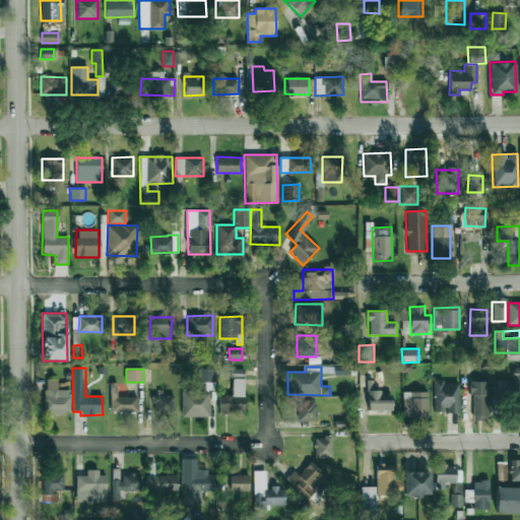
[(196,382),(215,382),(215,370),(196,369),(196,382)]
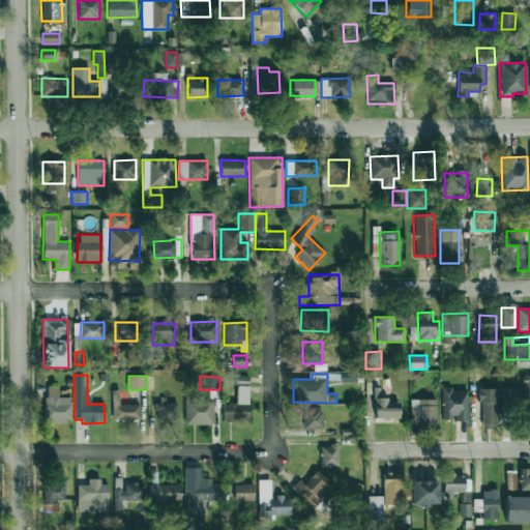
[(248,421),(248,386),(237,385),(236,403),(224,403),(223,421),(248,421)]
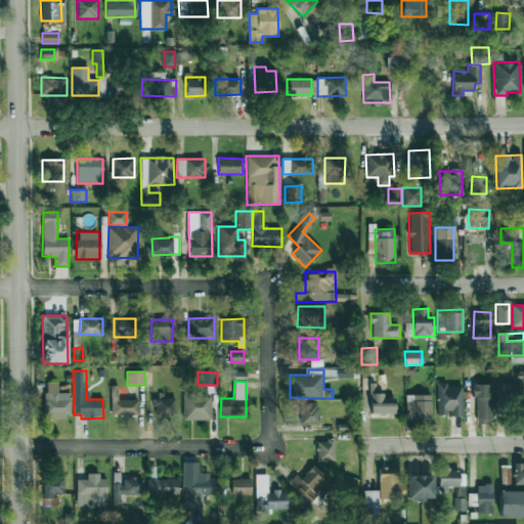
[(71,393),(57,392),(58,382),(46,382),(45,417),(71,418),(71,393)]
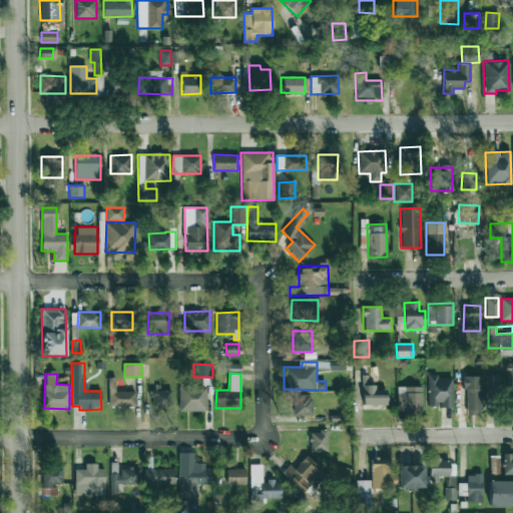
[(505,376),(487,375),(486,394),(505,395),(505,376)]
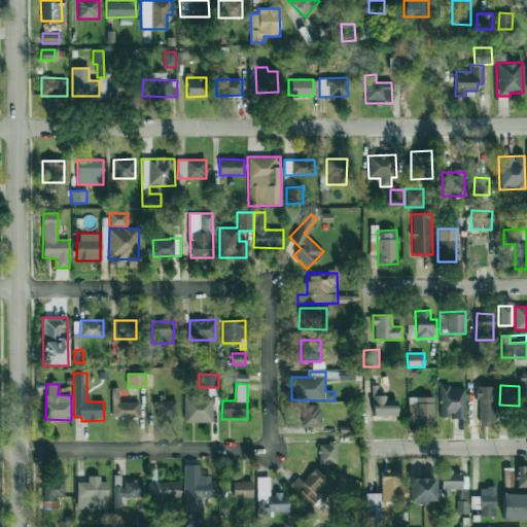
[(494,386),(476,386),(476,400),(480,400),(480,426),(494,426),(494,386)]
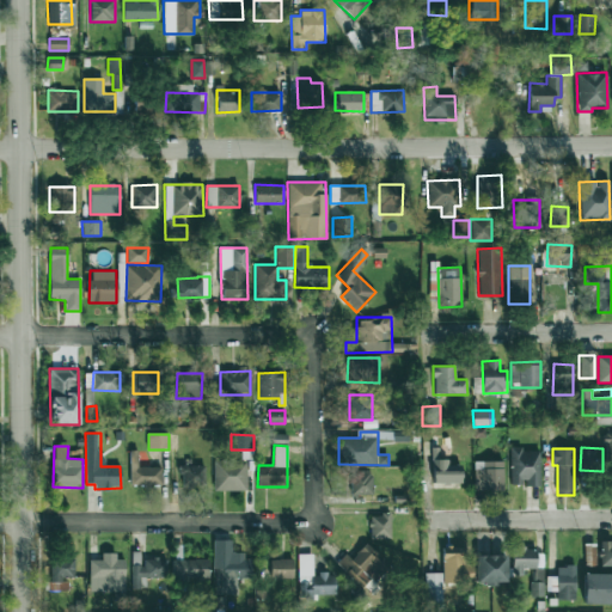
[(161,466),(138,467),(138,451),(130,451),(130,485),(161,484),(161,466)]
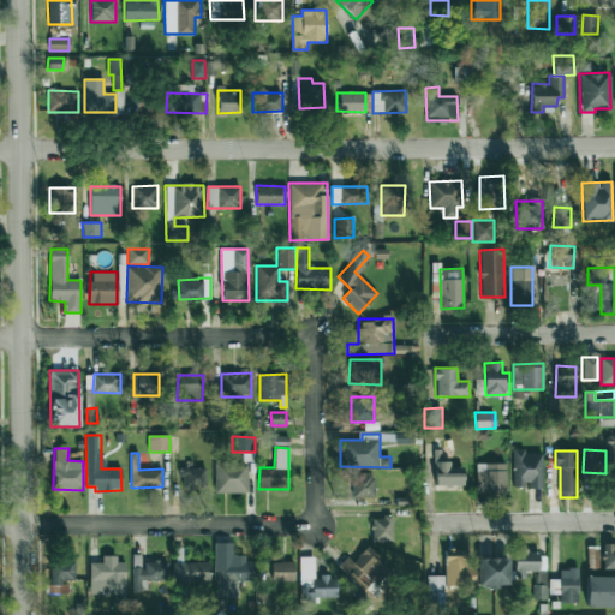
[(543,488),(543,453),(513,453),(514,485),(529,485),(529,488),(543,488)]
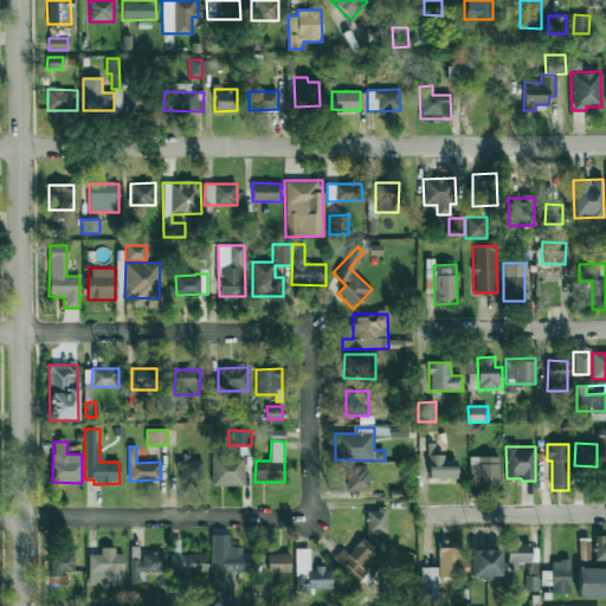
[(211,485),(244,487),(244,457),(212,456),(211,485)]
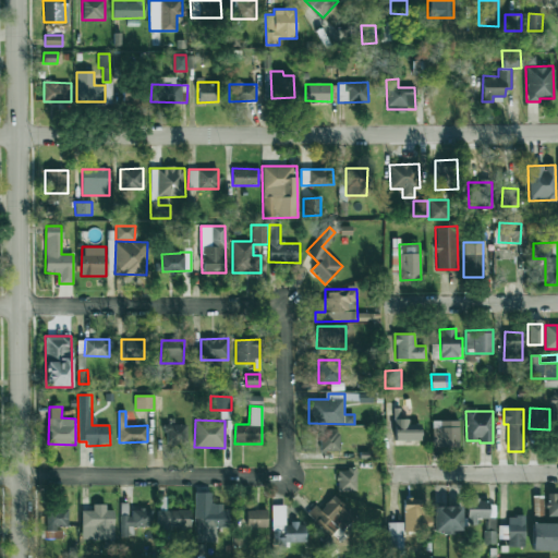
[(395,420),(393,440),(420,440),(421,420),(395,420)]
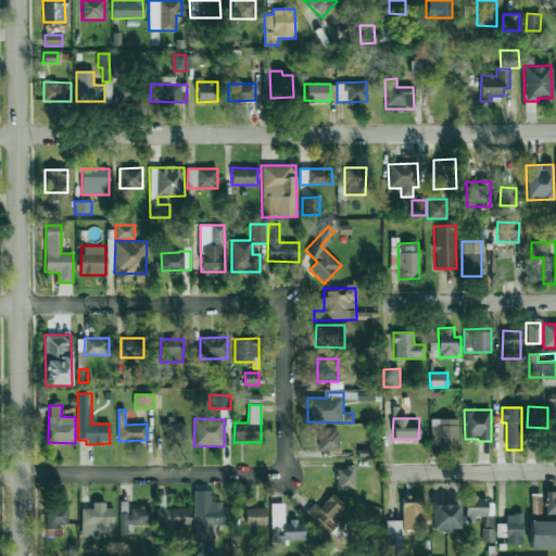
[(457,445),(457,419),(431,419),(431,445),(457,445)]
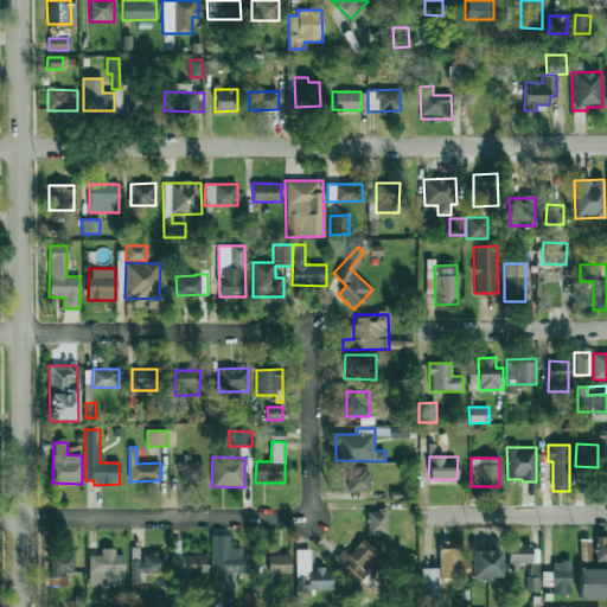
[(187,461),(180,461),(179,480),(203,481),(204,462),(187,461)]
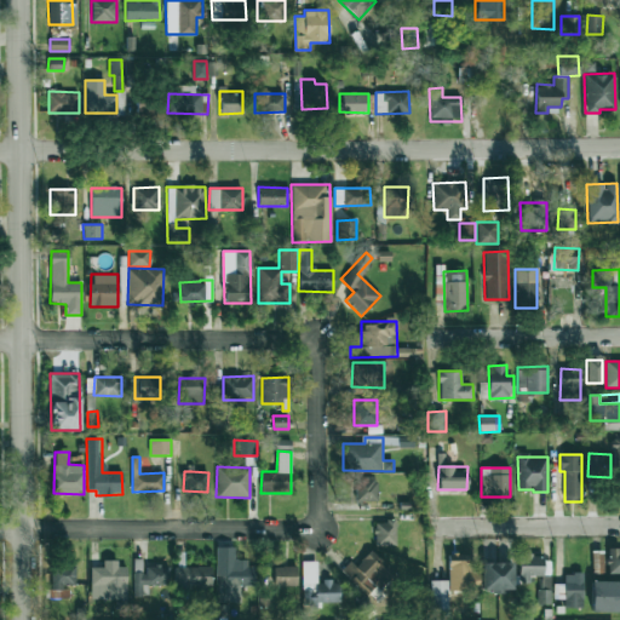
[(375,503),(377,477),(355,476),(355,501),(375,503)]
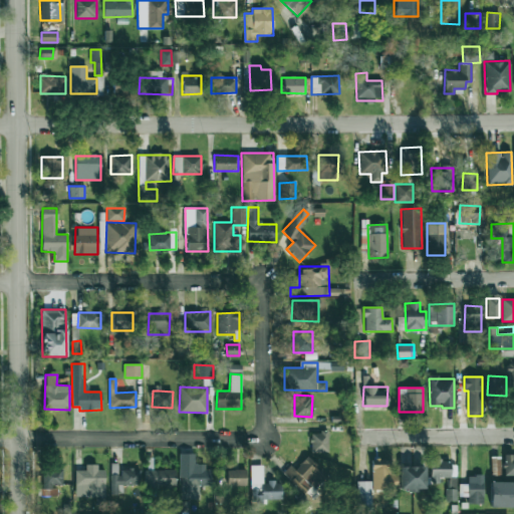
[(311,453),(328,452),(327,432),(310,433),(311,453)]
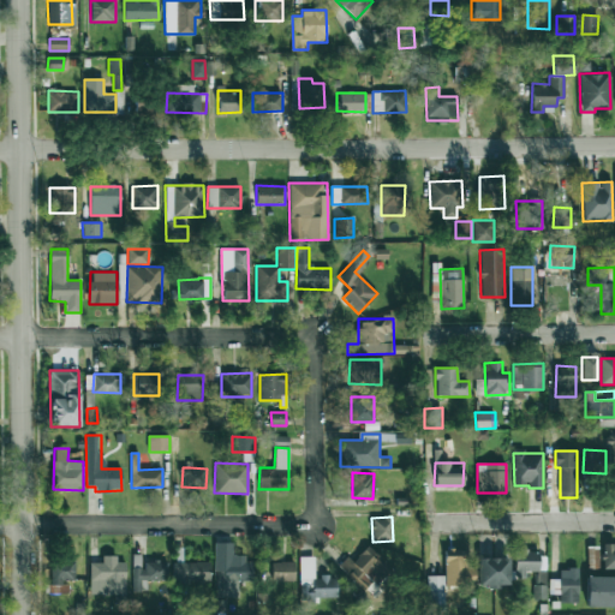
[(614,568),(614,543),(603,543),(603,568),(614,568)]
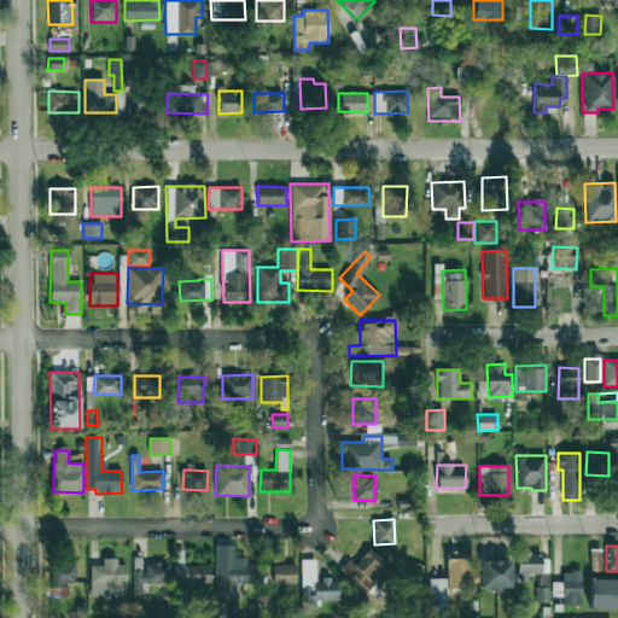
[(349,559),(342,567),(371,596),(394,572),(369,548),(354,564),(349,559)]
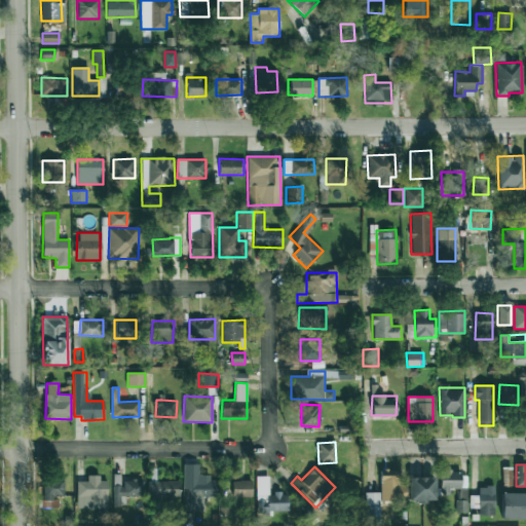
[(512,486),(512,467),(502,467),(502,486),(512,486)]
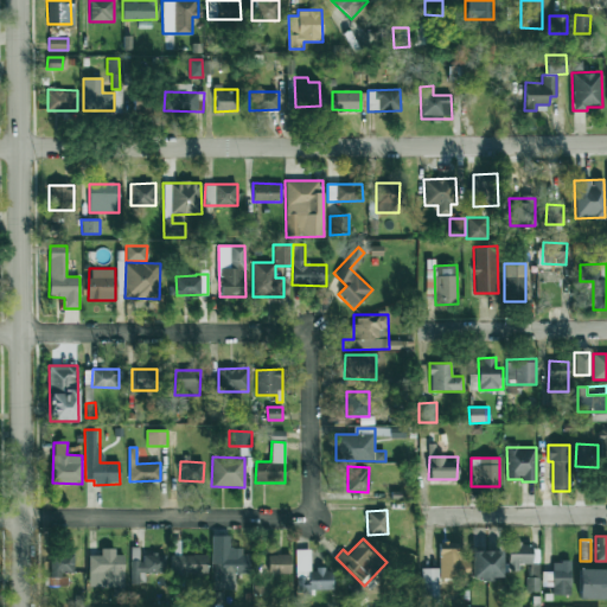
[(468,558),(460,558),(460,542),(439,543),(439,579),(468,577),(468,558)]
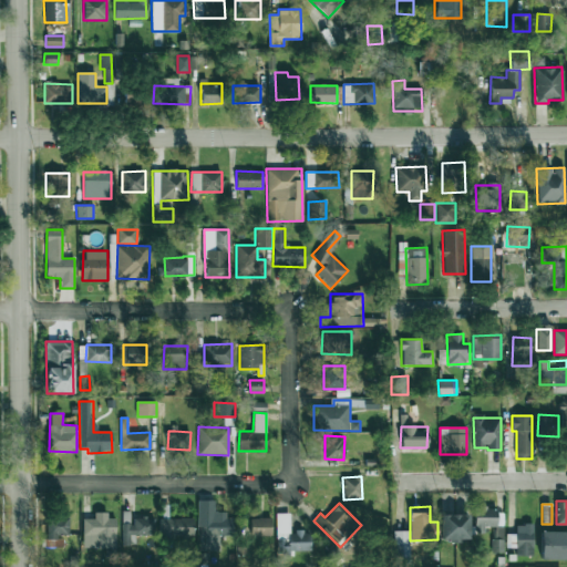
[(475,507),(475,534),(484,534),(484,527),(493,527),(494,553),(504,553),(503,527),(497,527),(497,507),(475,507)]
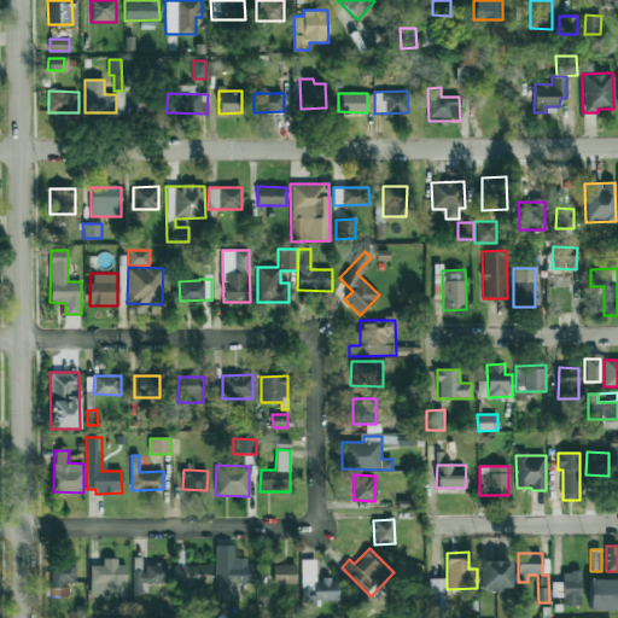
[(338,600),(338,579),(316,579),(316,560),(301,560),(302,605),(316,605),(316,600),(338,600)]
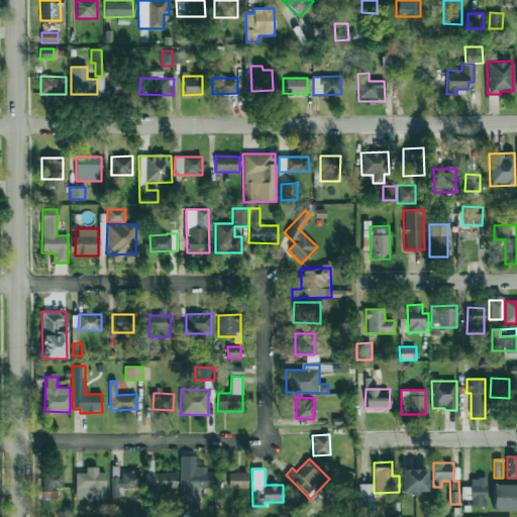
[(428,493),(427,469),(402,470),(403,493),(428,493)]
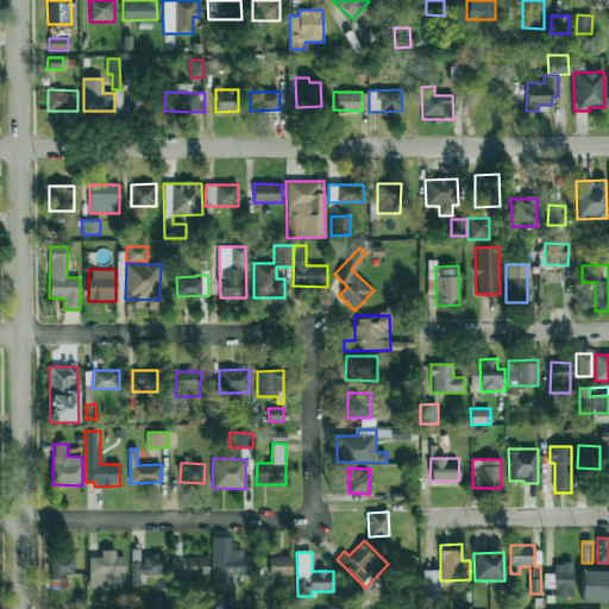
[(214,591),(237,591),(237,576),(249,576),(250,553),(221,553),(221,563),(214,563),(214,591)]
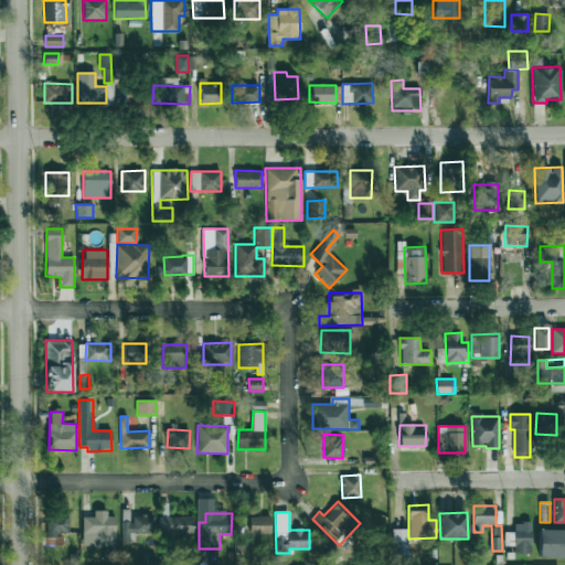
[(68,534),(70,515),(48,515),(46,541),(62,541),(63,534),(68,534)]
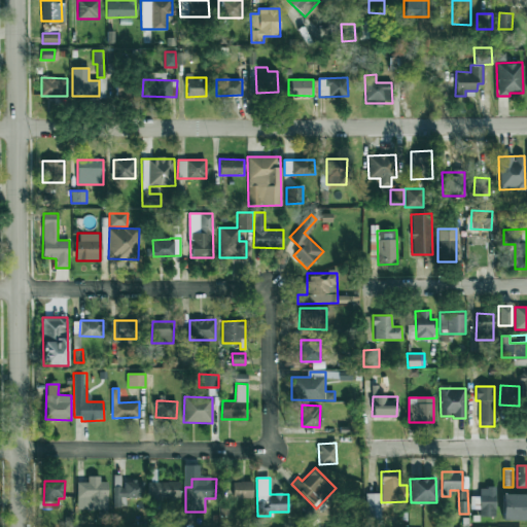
[(107,481),(77,482),(77,499),(89,499),(89,510),(108,508),(107,481)]
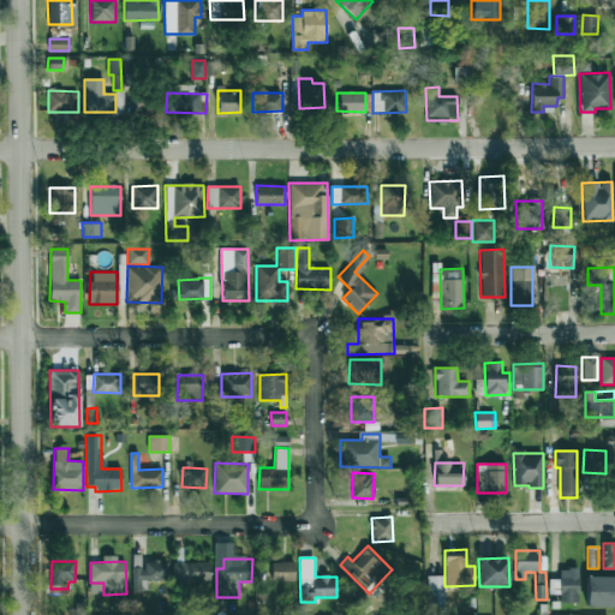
[(167,579),(167,561),(144,562),(144,568),(133,568),(133,591),(147,591),(147,580),(167,579)]
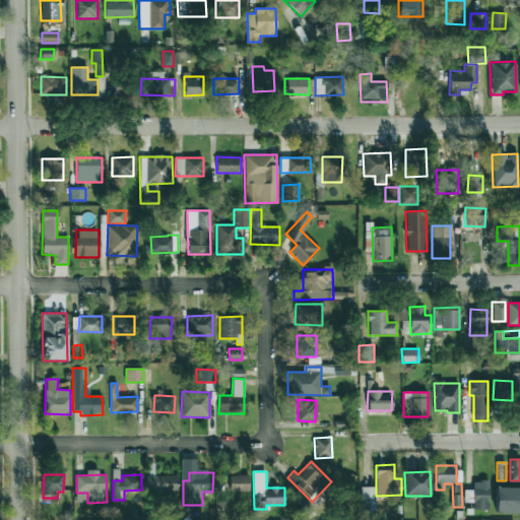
[(177,475),(146,475),(146,493),(178,493),(177,475)]
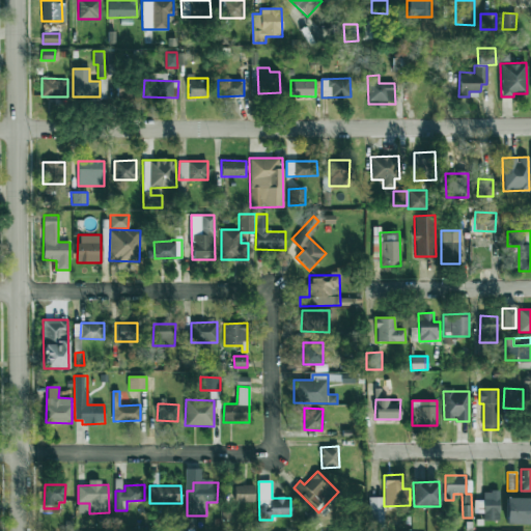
[(254,502),(254,485),(234,485),(234,502),(254,502)]
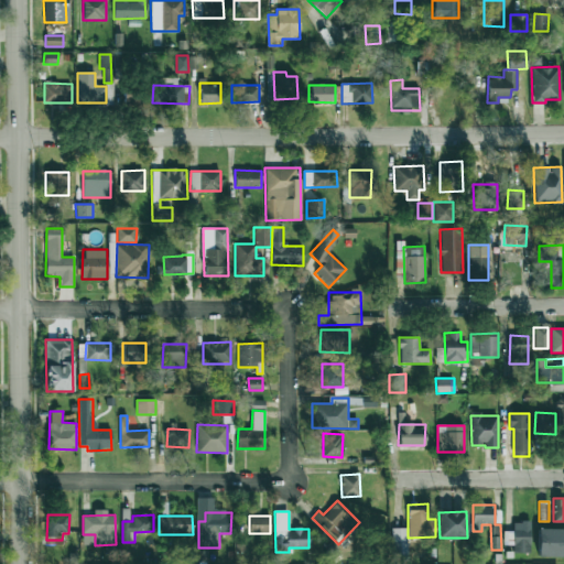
[(530,521),(510,521),(510,553),(530,553),(530,521)]
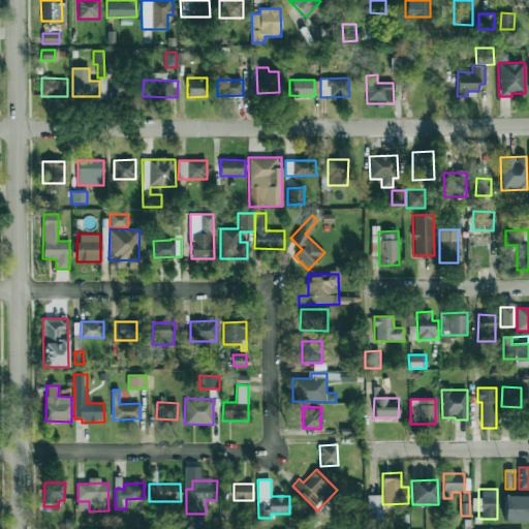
[(382,528),(381,495),(367,495),(368,528),(382,528)]
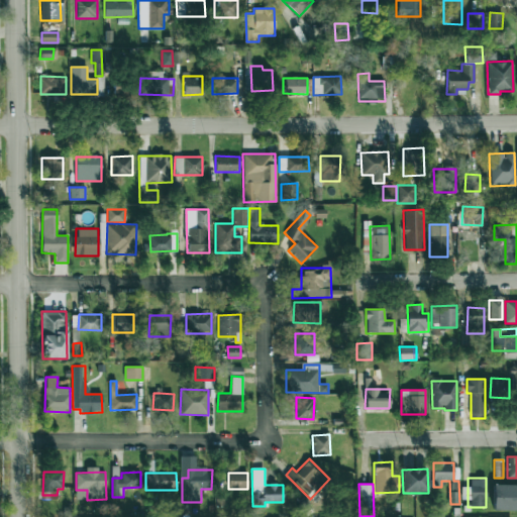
[(516,485),(493,485),(493,510),(516,510),(516,485)]
